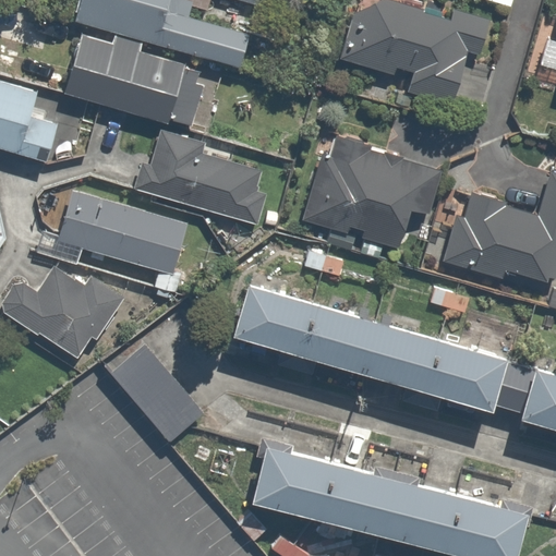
[(115,35),(142,41),(242,69),(252,34),(176,13),(179,0),(79,0),(73,23),(115,35)]
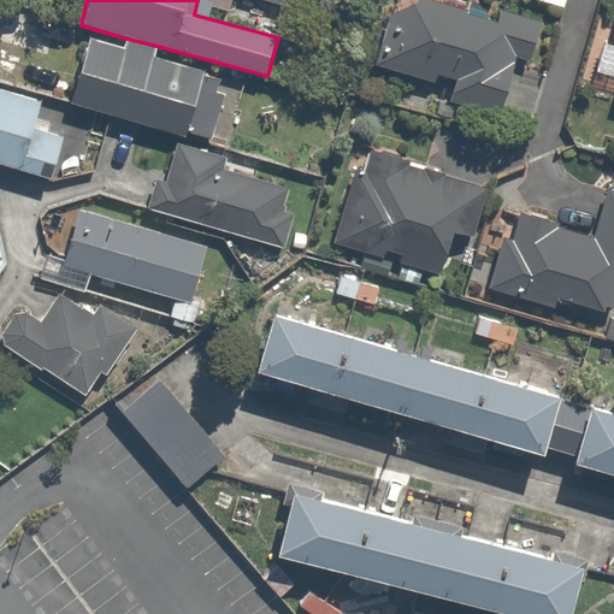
[(288,0),(247,0),(285,11),(288,0)]
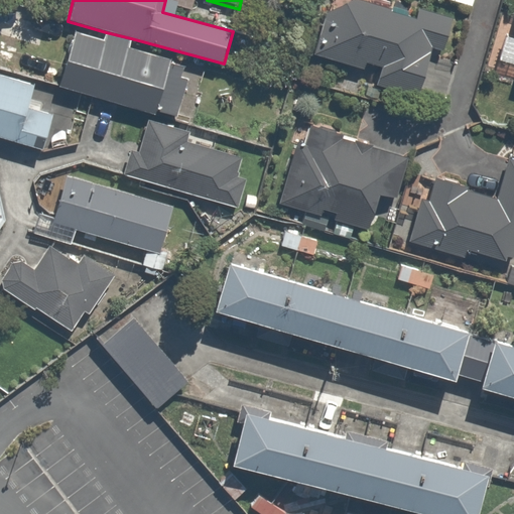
[(414,16),(354,0),(328,0),(313,53),(379,72),(375,85),(420,97),(429,63),(445,68),(461,12),(418,1),(414,16)]
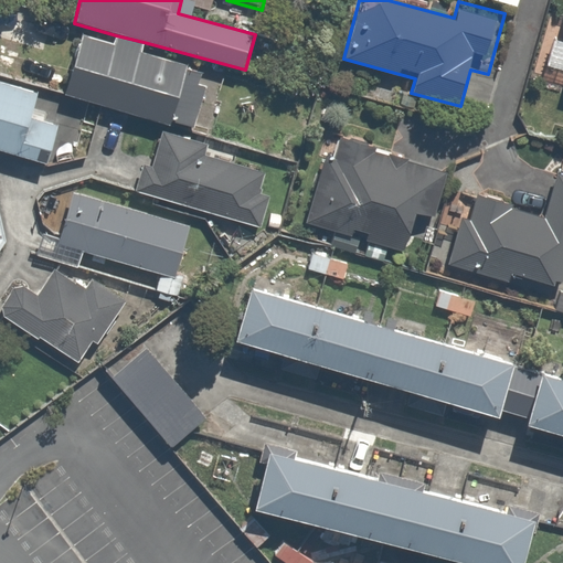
[(81,38),(65,93),(192,127),(206,74),(140,56),(144,42),(116,35),(113,46),(81,38)]
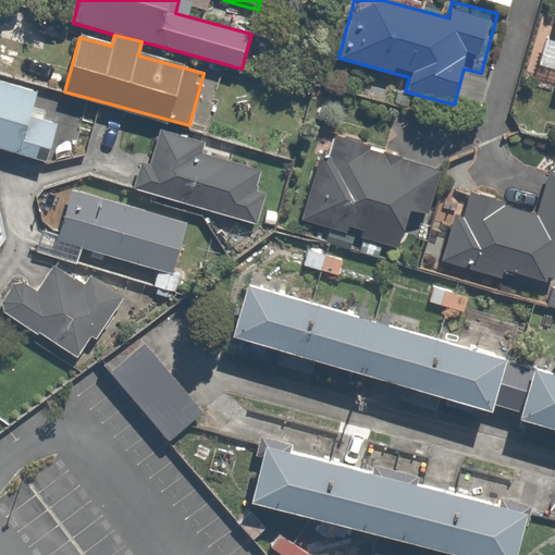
[(0,146),(49,158),(62,108),(35,101),(38,89),(0,79),(0,146)]
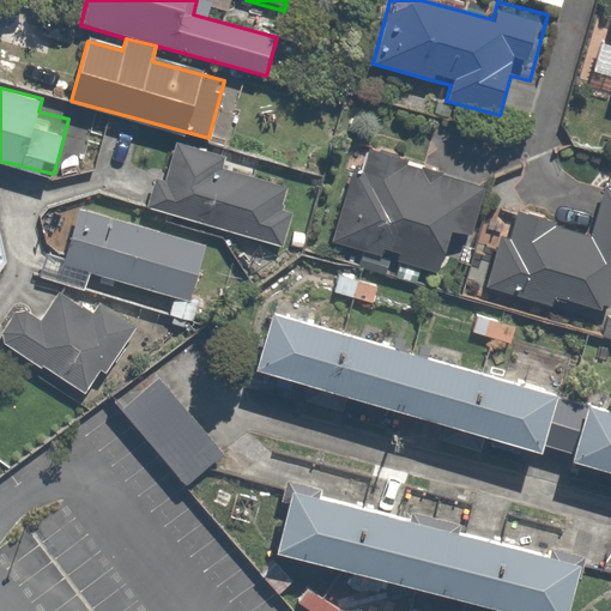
[(163,143),(145,210),(288,249),(301,199),(222,177),(227,161),(163,143)]
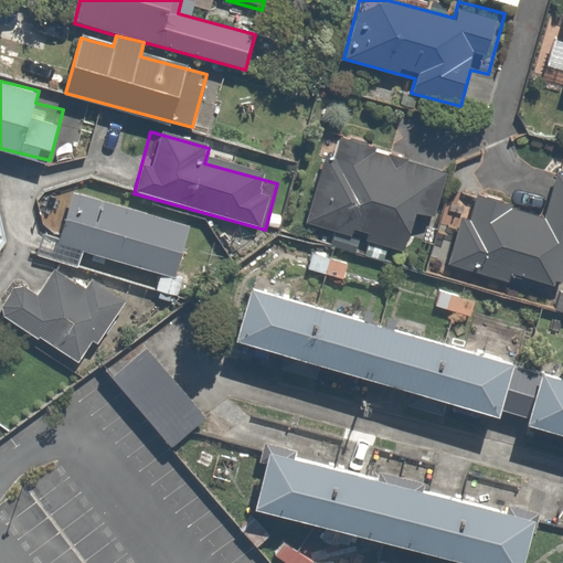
[(445,173),(330,141),(308,220),(361,234),(358,247),(399,258),(410,216),(432,222),(445,173)]
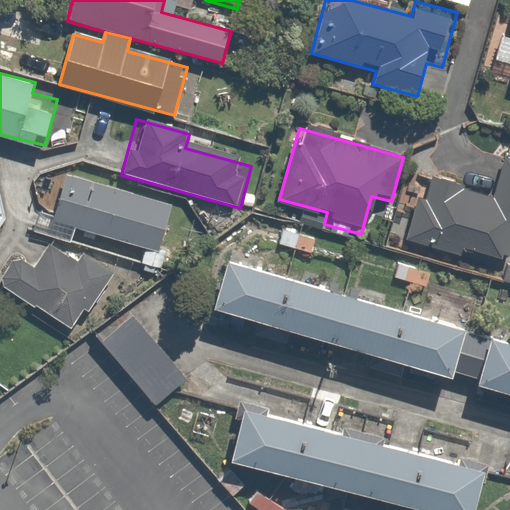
[(467,190),(431,182),(427,197),(416,195),(406,239),(430,244),(428,251),(466,259),(467,253),(509,262),(509,165),(501,163),(492,201),(466,195),(467,190)]
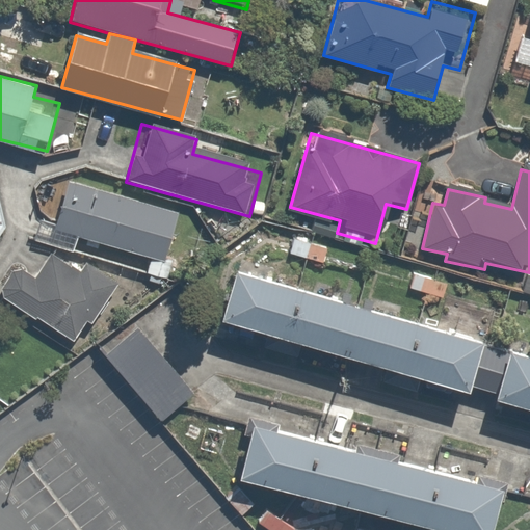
[(185,211),(65,180),(54,222),(37,218),(31,242),(75,254),(79,237),(171,261),(185,211)]
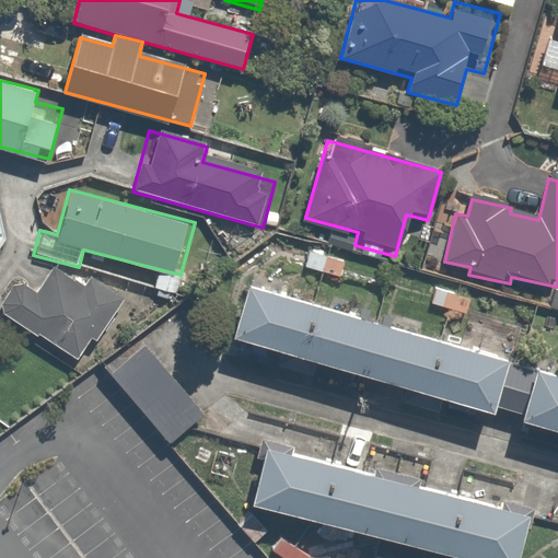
[(41,291),(12,276),(0,297),(0,309),(88,357),(120,295),(56,262),(41,291)]
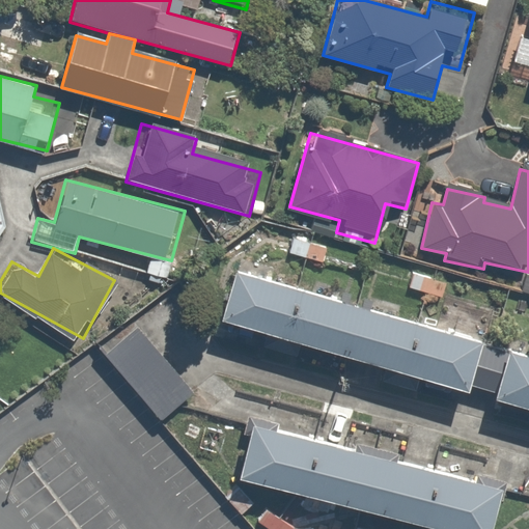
[(389,368),(385,384),(428,396),(433,381),(471,391),(485,340),(239,271),(224,322),(265,333),(261,345),(304,358),(308,345),(389,368)]
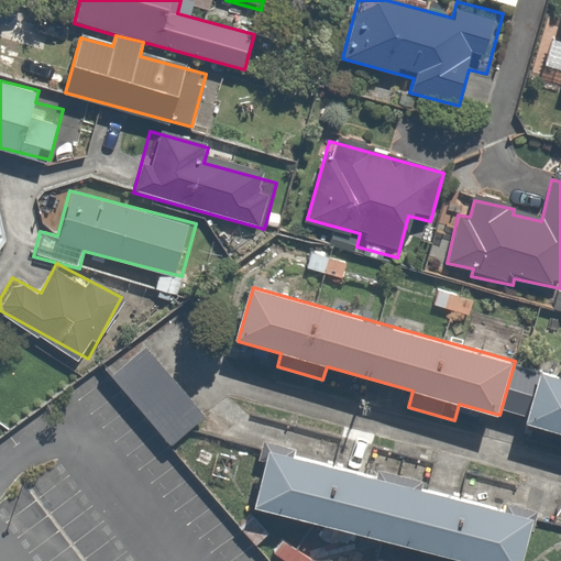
[(135,341),(103,369),(171,443),(201,416),(135,341)]
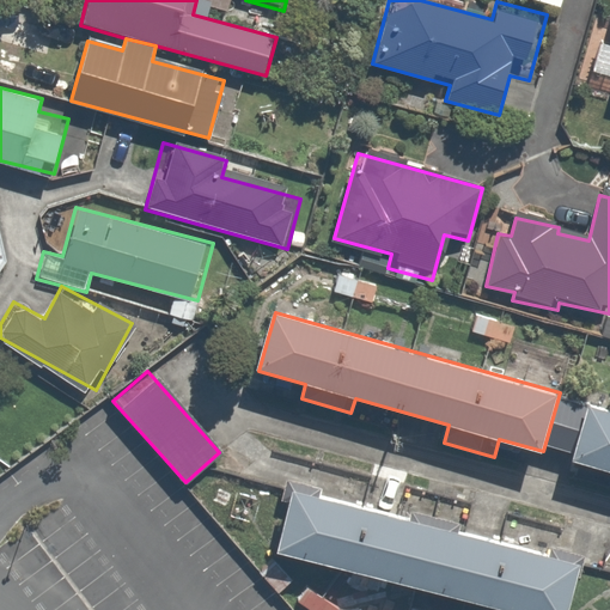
[(609,404),(591,400),(572,461),(609,471),(609,404)]
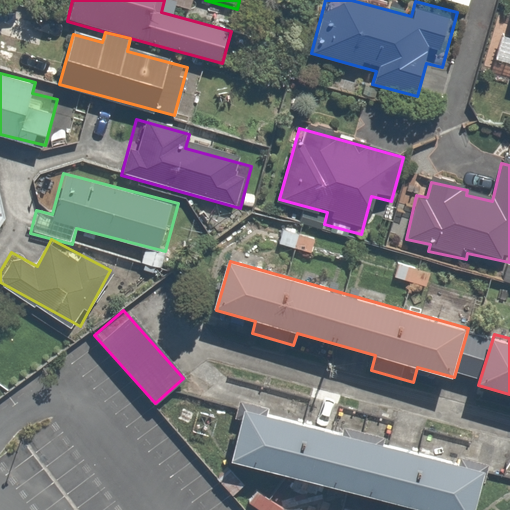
[(473,509),(483,470),(246,413),(233,469),(405,509),(473,509)]
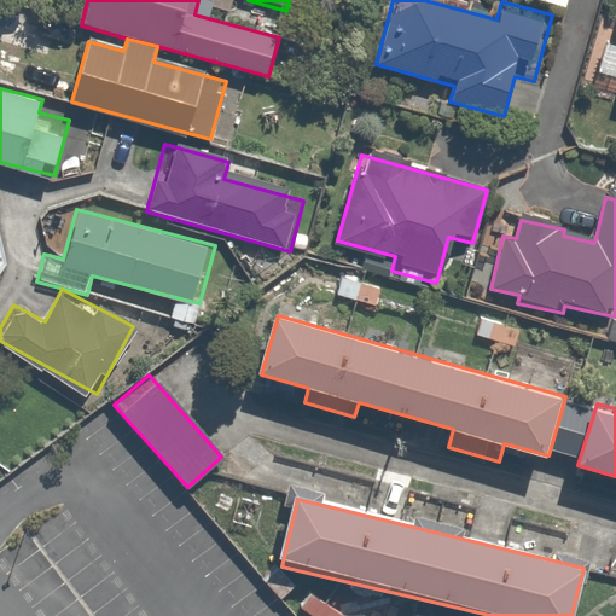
All buildings are outlined.
